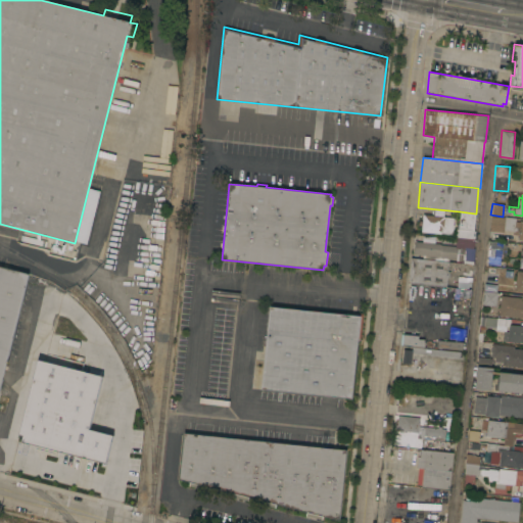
[(475,214),(472,239),(455,238),(456,229),(458,229),(460,211),(475,214)]
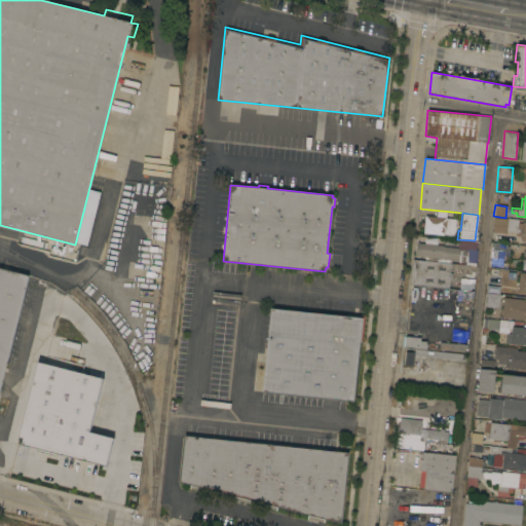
[(456,219),(454,236),(423,232),(424,227),(420,226),(421,222),(424,222),(425,216),(456,219)]
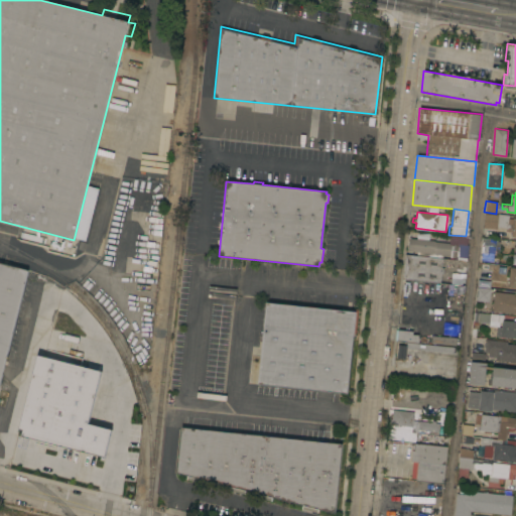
[(515,236),(511,236),(511,232),(505,232),(506,228),(497,227),(496,229),(483,228),(485,213),(497,215),(497,214),(509,215),(508,218),(515,218),(515,236)]
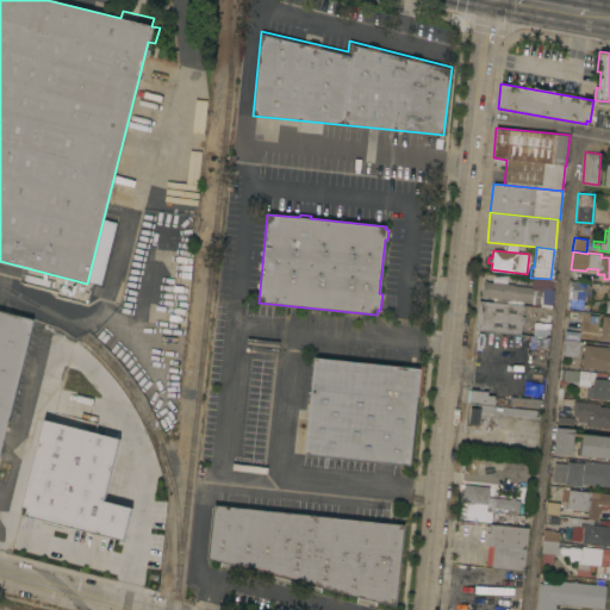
[(568,307),(570,297),(568,297),(570,280),(585,282),(585,285),(591,286),(590,299),(584,298),(583,310),(568,307)]
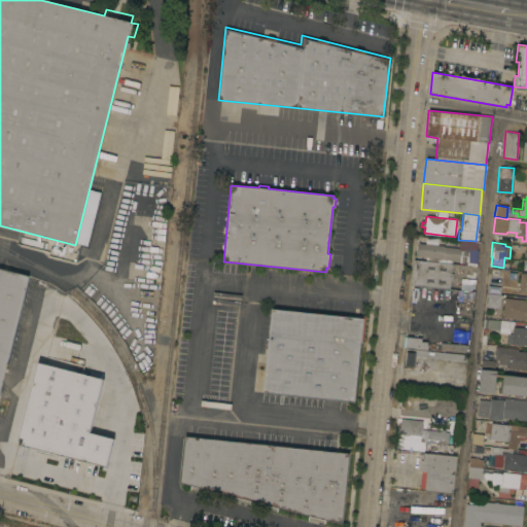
[(473,250),(472,265),(460,264),(460,260),(447,259),(446,262),(432,260),(433,257),(416,256),(418,243),(444,246),(444,247),(473,250)]
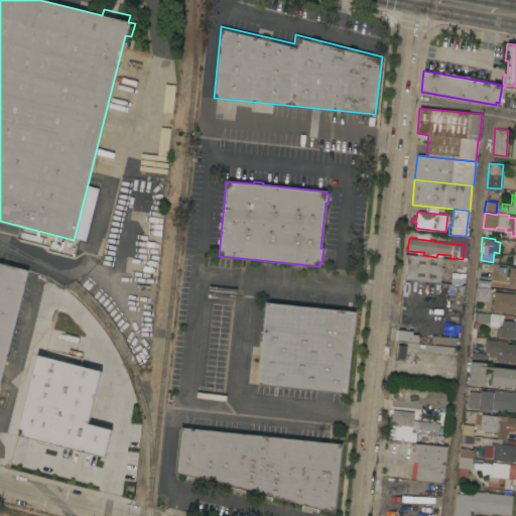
[(439,282),(403,279),(405,254),(441,258),(439,282)]
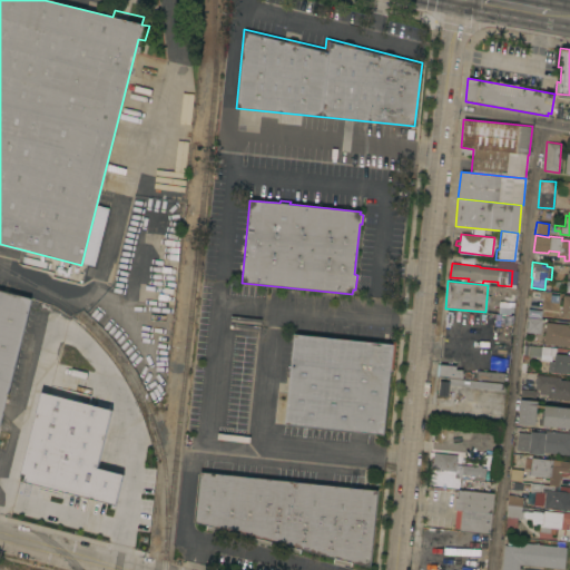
[(0,290),(31,298),(0,419),(0,290)]
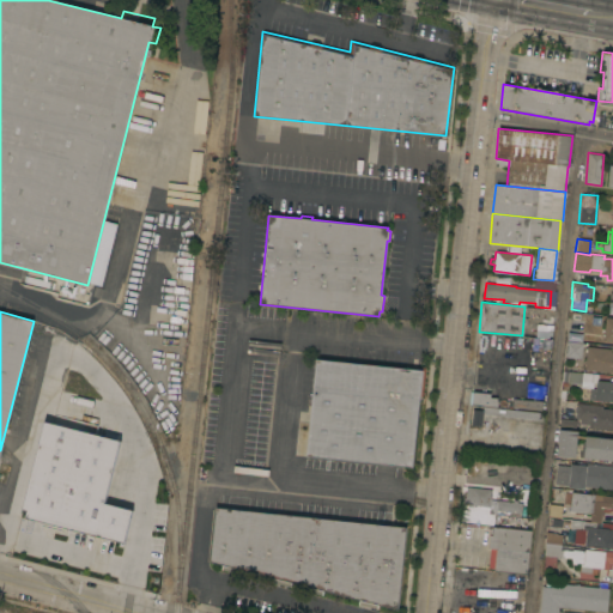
[(568,340),(569,320),(570,320),(571,313),(580,314),(580,320),(583,321),(582,341),(568,340)]
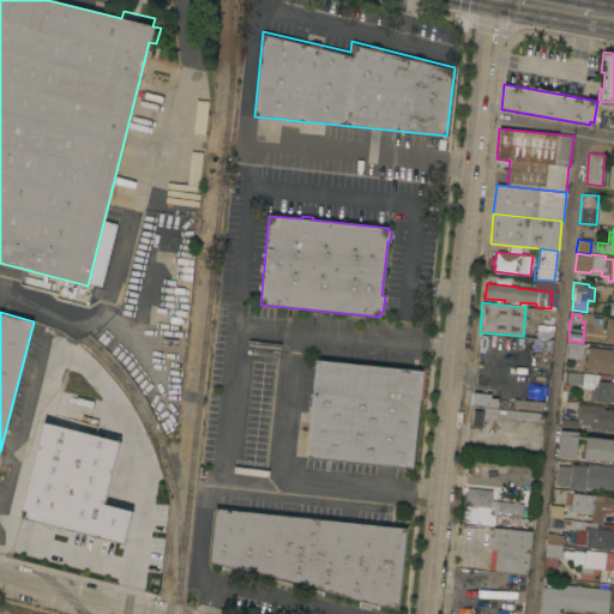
[(613,318),(613,341),(603,341),(606,318),(613,318)]
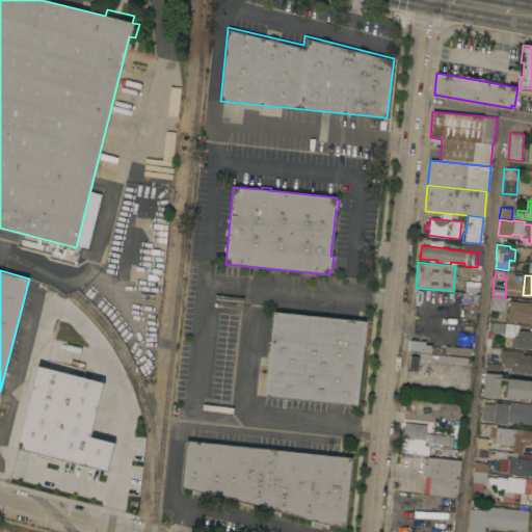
[(505,297),(504,311),(503,311),(502,319),(495,318),(495,311),(490,310),(491,296),(505,297)]
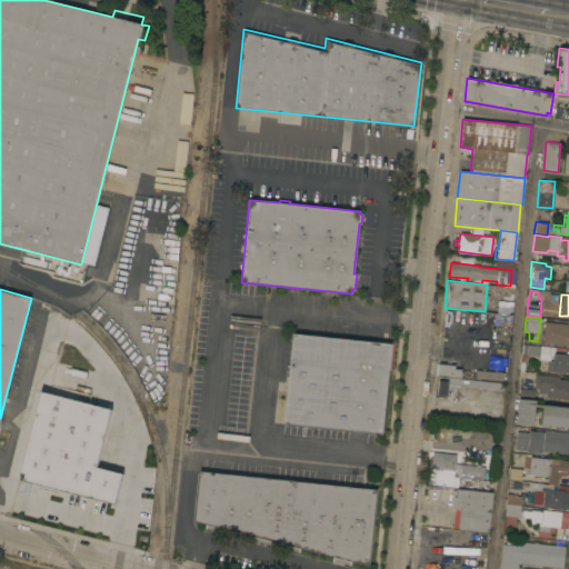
[(545,321),(567,323),(567,327),(568,327),(568,346),(542,343),(545,321)]
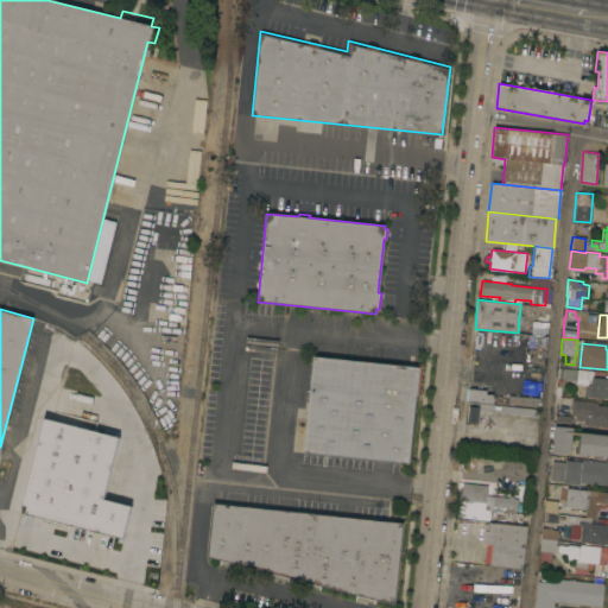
[(403,366),(403,362),(422,365),(418,394),(416,394),(409,463),(303,453),(314,356),(403,366)]
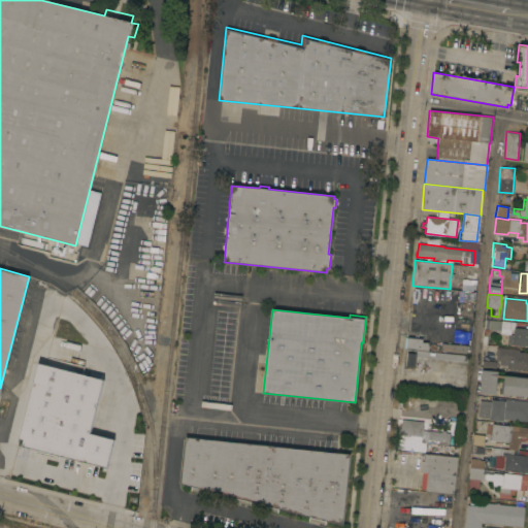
[(484,329),(485,316),(491,317),(490,320),(515,322),(514,328),(527,328),(527,345),(512,344),(513,335),(500,333),(500,331),(484,329)]
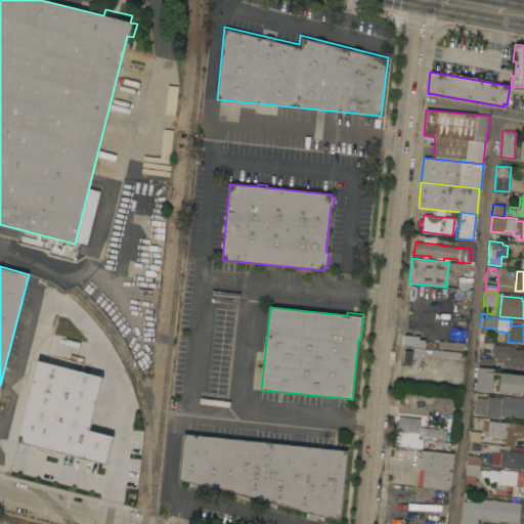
[(400,346),(401,334),(426,337),(424,348),(412,347),(400,346)]
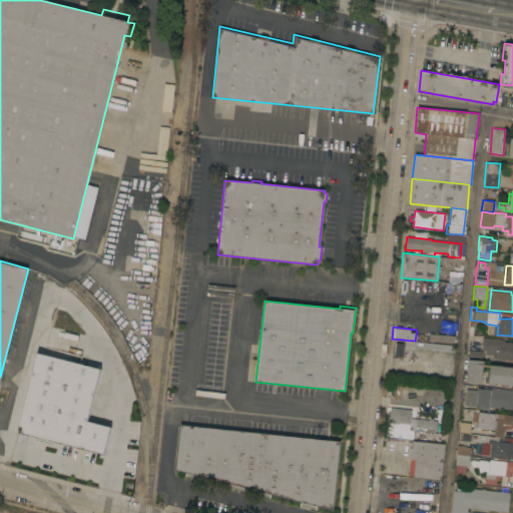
[(452,336),(452,344),(427,341),(428,334),(452,336)]
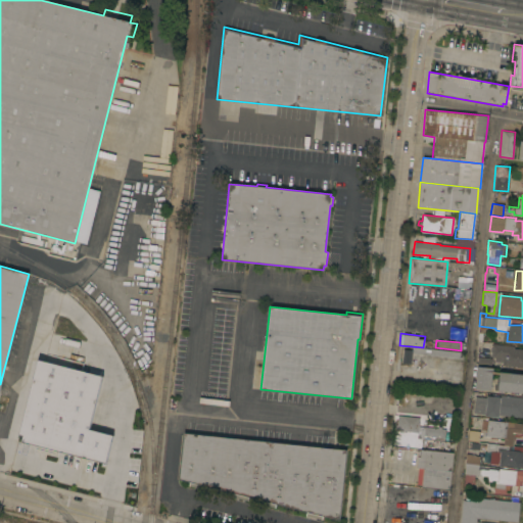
[(514,346),(514,348),(522,348),(522,367),(521,367),(521,368),(516,368),(516,366),(507,366),(503,366),(502,368),(494,368),(495,362),(494,362),(494,358),(490,357),(492,344),(514,346)]
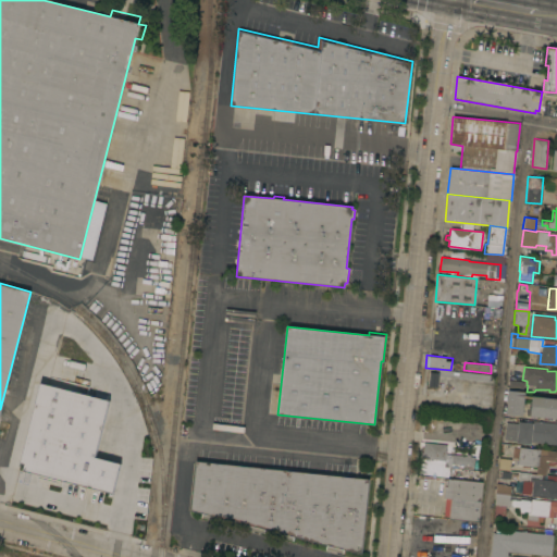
[(450,370),(491,374),(490,381),(438,375),(437,387),(428,386),(429,372),(437,373),(438,369),(450,370)]
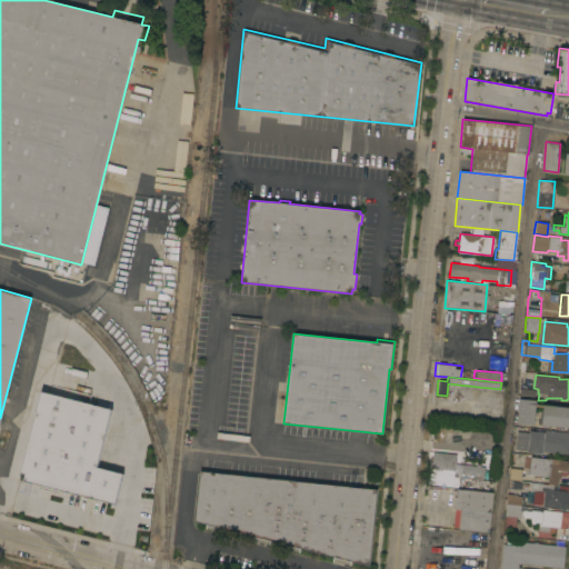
[(519,398),(536,400),(533,425),(516,423),(519,398)]
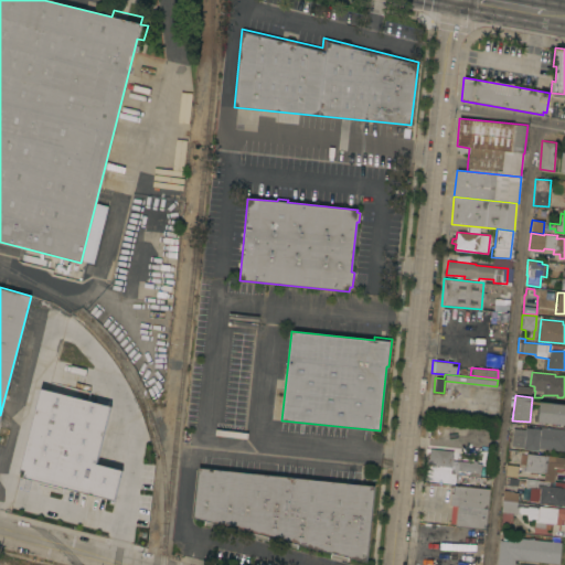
[(564,404),(564,425),(537,422),(540,402),(564,404)]
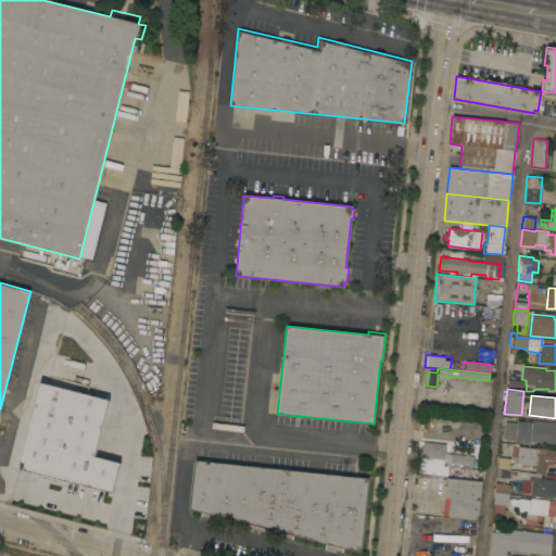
[(517,422),(517,420),(518,420),(519,418),(530,419),(530,420),(555,422),(555,442),(530,441),(530,443),(515,442),(515,440),(503,439),(505,421),(517,422)]
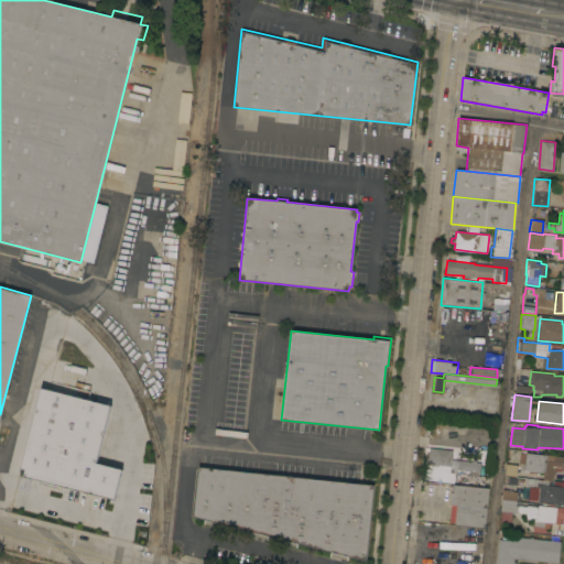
[(90,447),(93,437),(95,438),(97,427),(105,430),(102,441),(138,449),(131,476),(126,475),(125,479),(131,481),(123,511),(117,509),(116,517),(88,509),(89,508),(28,491),(31,481),(22,479),(22,481),(17,480),(18,478),(10,476),(20,440),(40,445),(42,435),(90,447)]
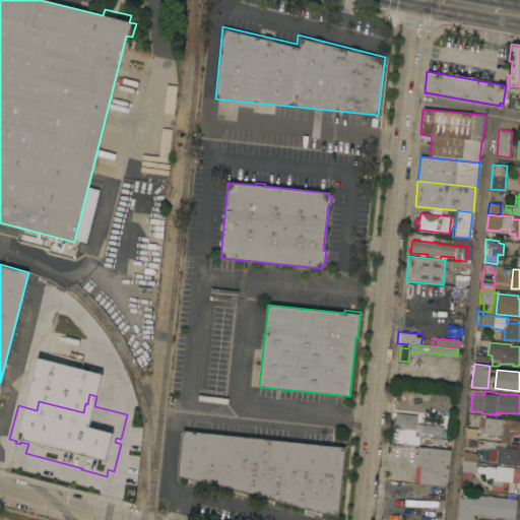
[(415,415),(414,431),(393,429),(395,412),(415,415)]
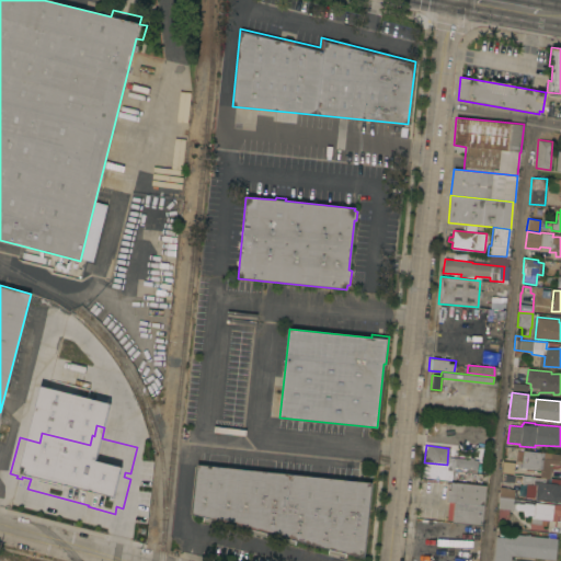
[(560,501),(534,499),(535,487),(522,484),(522,476),(539,477),(540,469),(521,468),(523,450),(560,454),(560,465),(550,464),(549,483),(560,483),(560,501)]
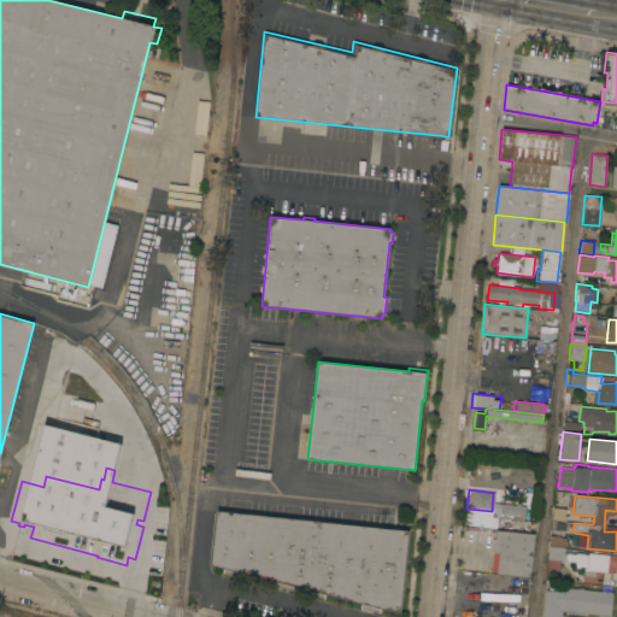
[(499,515),(500,504),(516,505),(516,504),(519,504),(519,506),(526,506),(524,517),(499,515)]
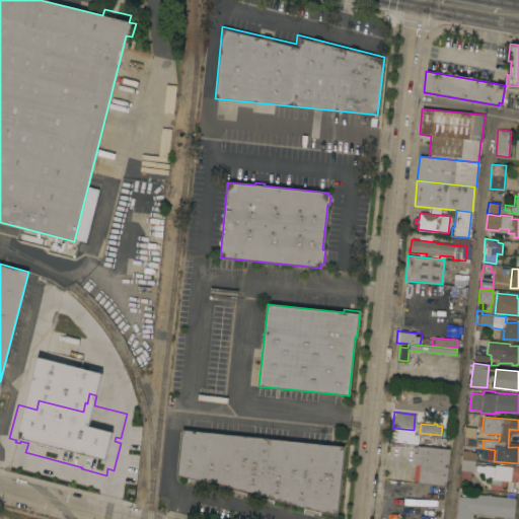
[(463,427),(474,428),(473,439),(461,438),(463,427)]
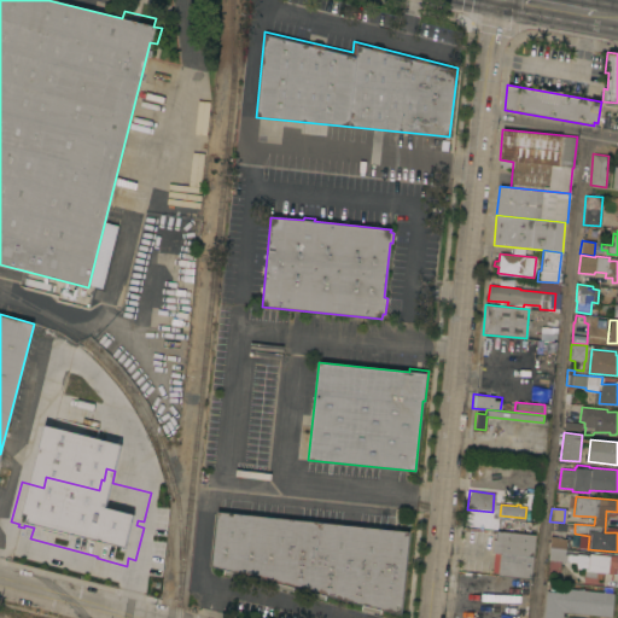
[(217,512),(408,531),(401,614),(382,610),(380,614),(361,610),(362,605),(326,595),(325,600),(313,596),(314,593),(293,588),(293,592),(274,587),(275,582),(243,575),(242,578),(223,573),(223,570),(211,566),(217,512)]
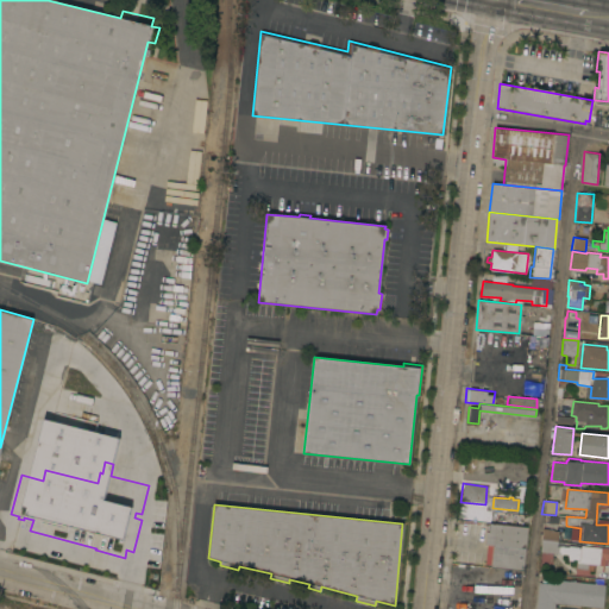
[(491,509),(529,513),(528,528),(489,525),(491,509)]
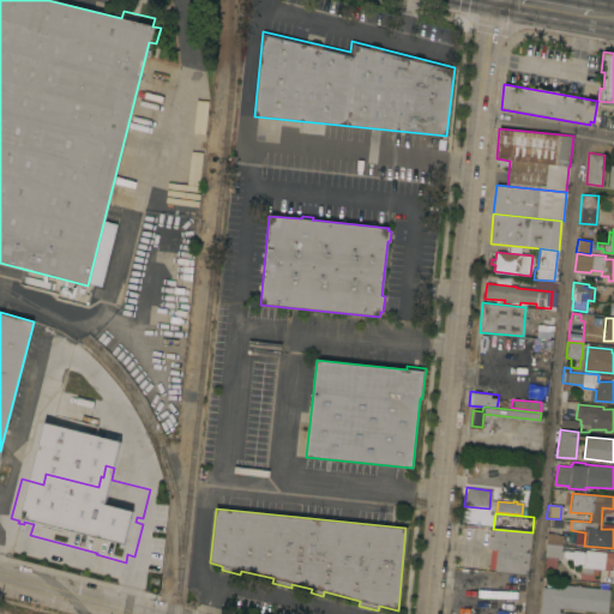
[(479,517),(477,525),(463,524),(464,516),(479,517)]
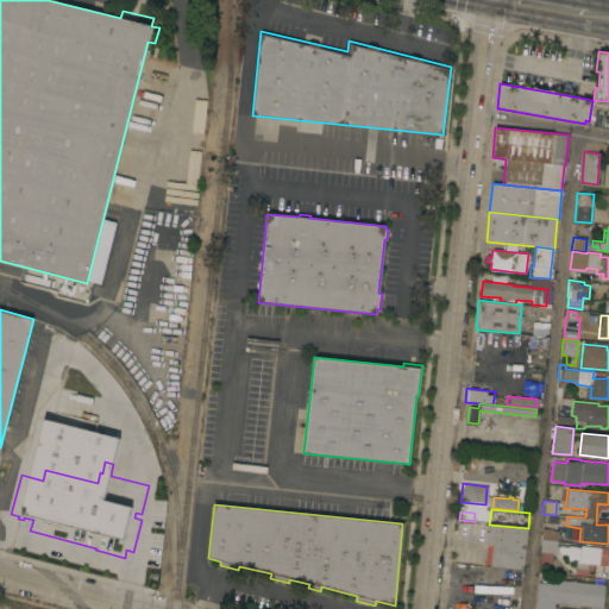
[(528,528),(523,571),(490,567),(493,545),(484,545),(487,525),(489,525),(528,528)]
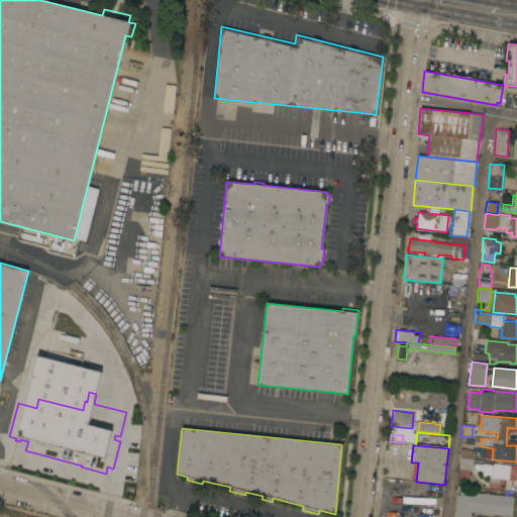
[(466,448),(466,450),(474,451),(473,459),(479,459),(479,464),(483,464),(483,463),(493,464),(493,463),(516,464),(516,475),(513,475),(512,480),(503,479),(503,484),(489,483),(489,476),(482,476),(482,471),(458,469),(460,448),(466,448)]
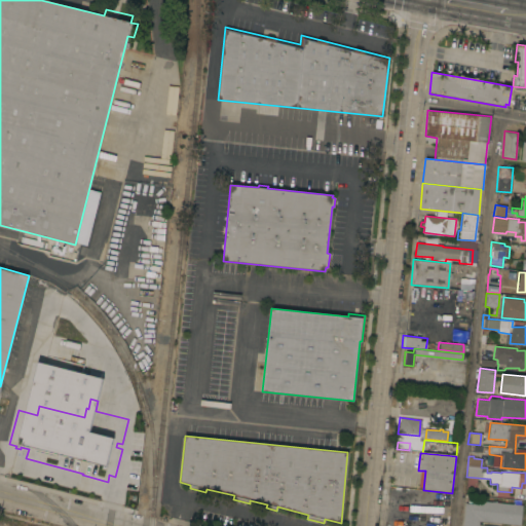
[(522,504),(520,525),(479,521),(478,525),(488,525),(462,525),(464,503),(473,503),(473,500),(522,504)]
